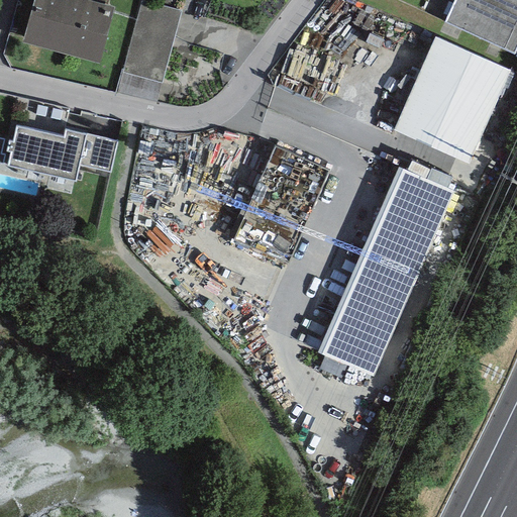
[(98,61),(113,5),(103,2),(94,0),(33,0),(23,39),(98,61)]
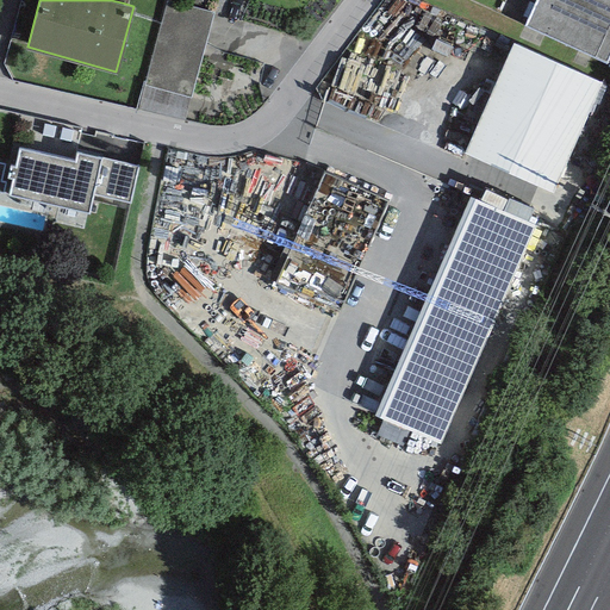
[(213,12),(169,0),(167,0),(145,85),(191,97),(213,12)]
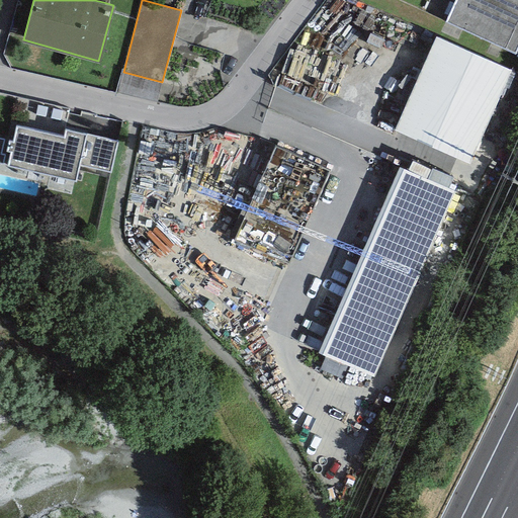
[(517,47),(517,0),(453,0),(444,20),(515,53),(517,47)]
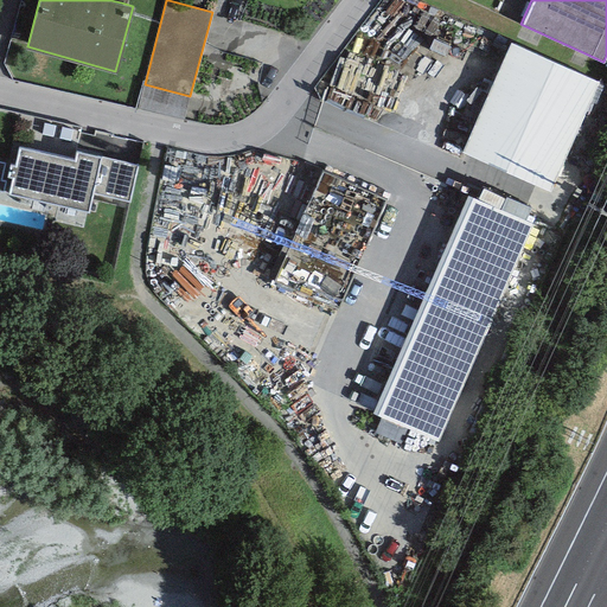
[(599,81),(510,39),(462,149),(549,190),(599,81)]
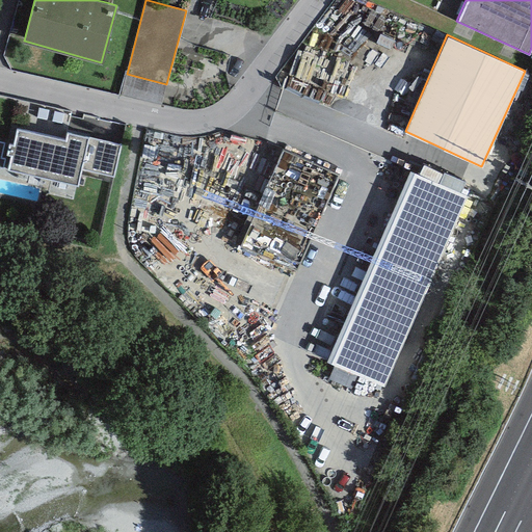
[(65,138),(18,127),(8,166),(78,183),(81,166),(113,174),(121,143),(68,131),(65,138)]
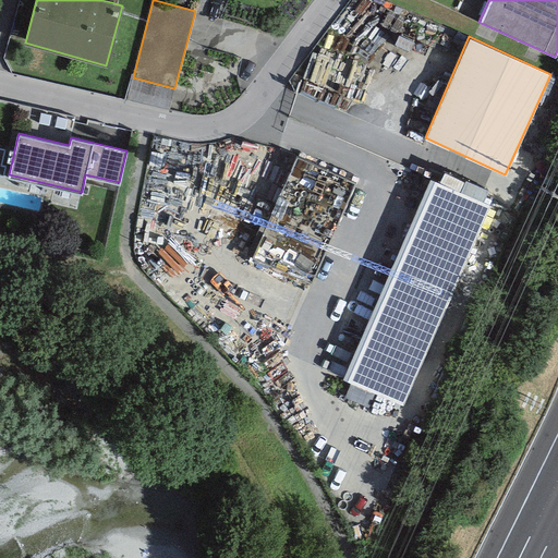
[(300,162),(274,227),(334,251),(360,187),(300,162)]
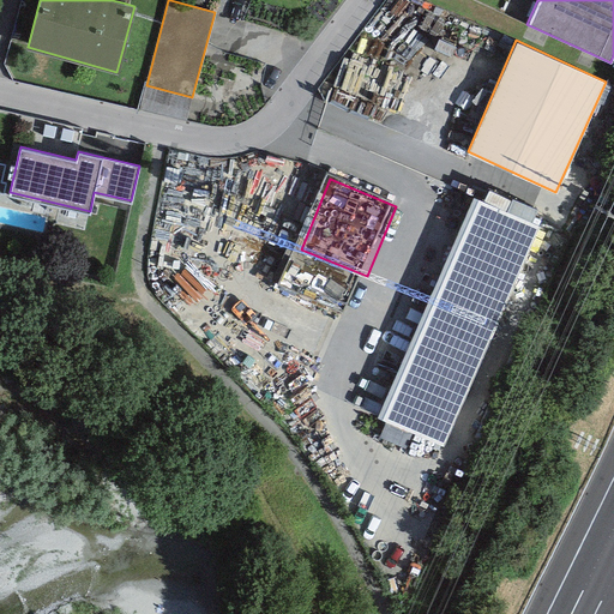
[(541,224),(473,194),(375,415),(443,445),(541,224)]
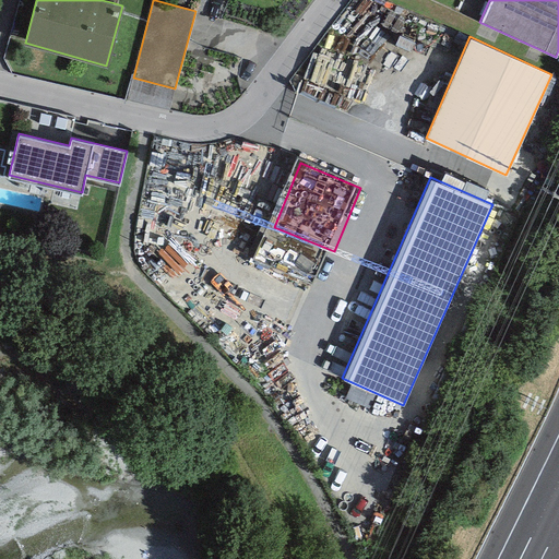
All buildings are outlined.
